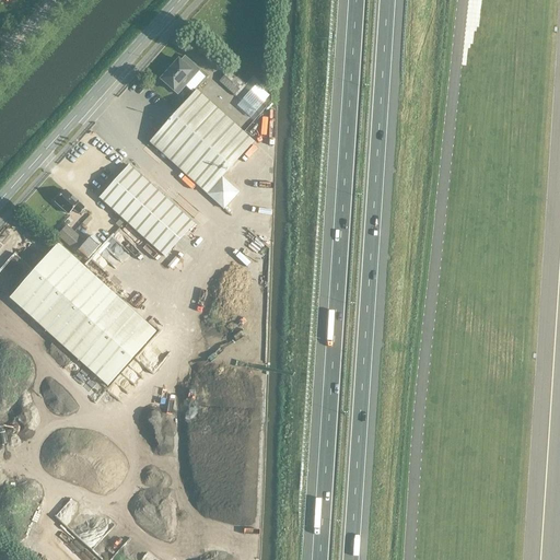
[(177,95),(200,70),(185,57),(181,61),(178,60),(161,80),(177,95)]
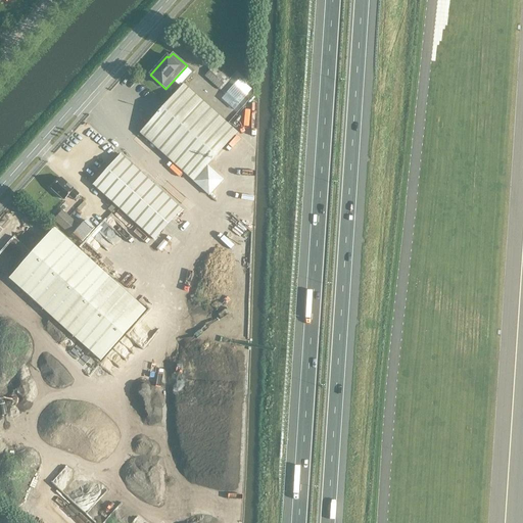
[(205,76),(220,88),(228,79),(214,65),(205,76)]
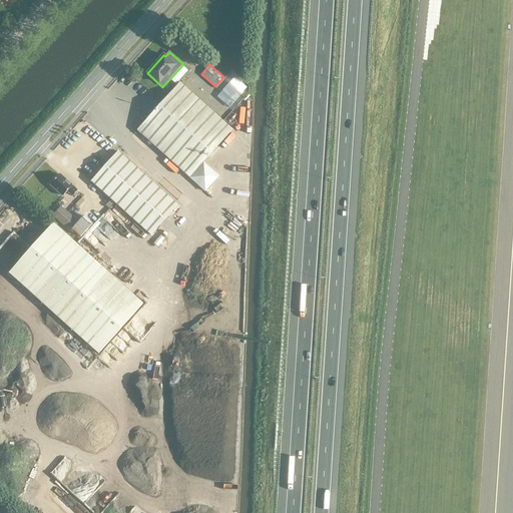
[(187,71),(182,77),(185,80),(190,74),(187,71)]
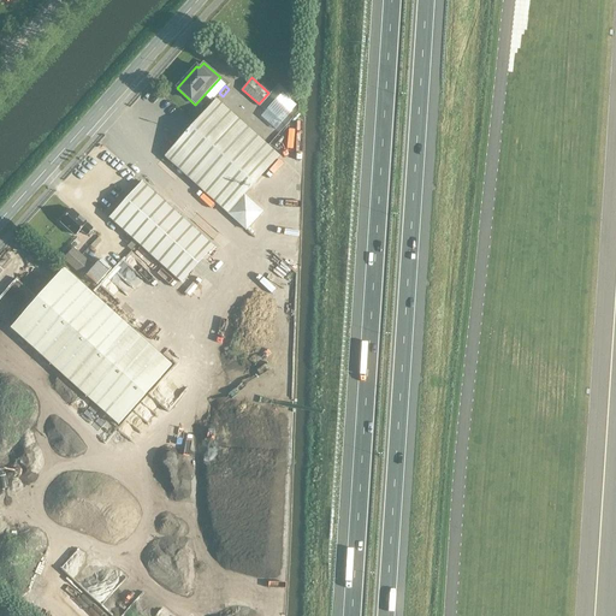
[(191,110),(199,117),(213,101),(206,94),(191,110)]
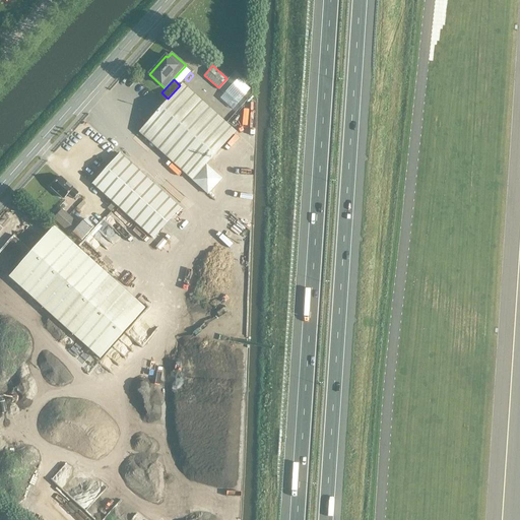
[(140,131),(192,179),(208,193),(221,178),(206,164),(236,131),(183,83),(140,131)]
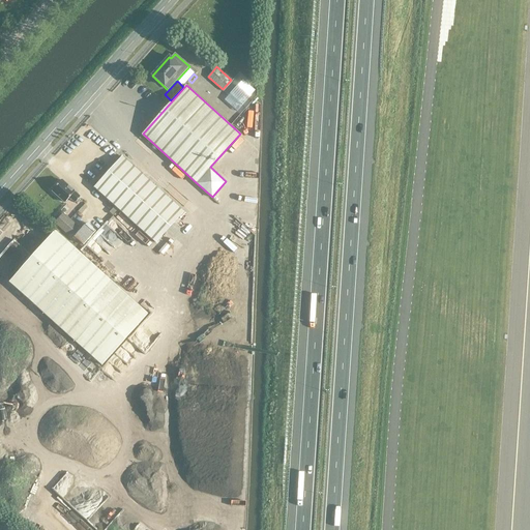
[(155,243),(184,212),(122,156),(93,187),(155,243)]
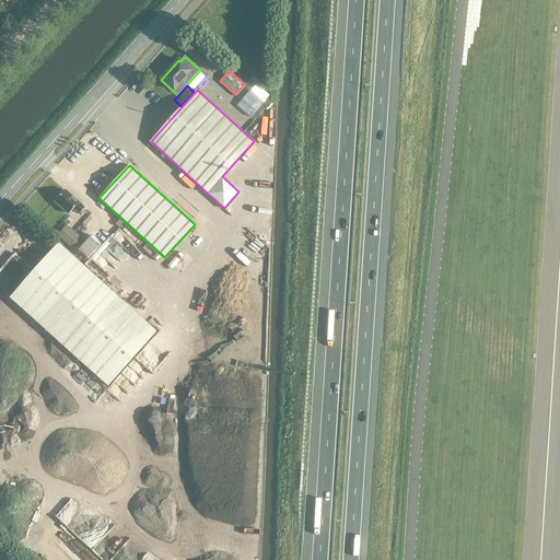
[(80,212),(85,207),(65,189),(55,200),(69,213),(73,209),(76,211),(77,210),(80,212)]
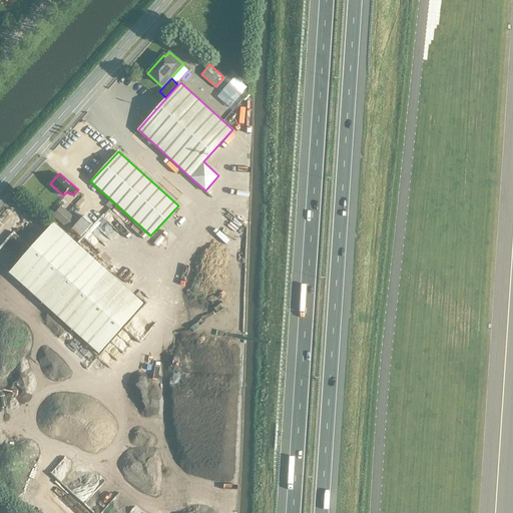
[(80,197),(72,206),(76,210),(84,200),(80,197)]
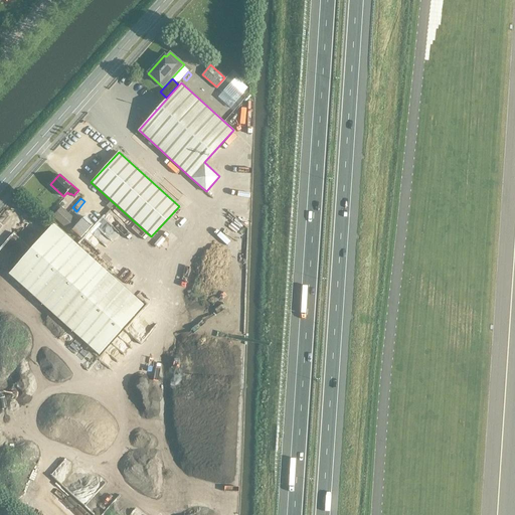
[(74,220),(60,207),(52,216),(66,229),(74,220)]
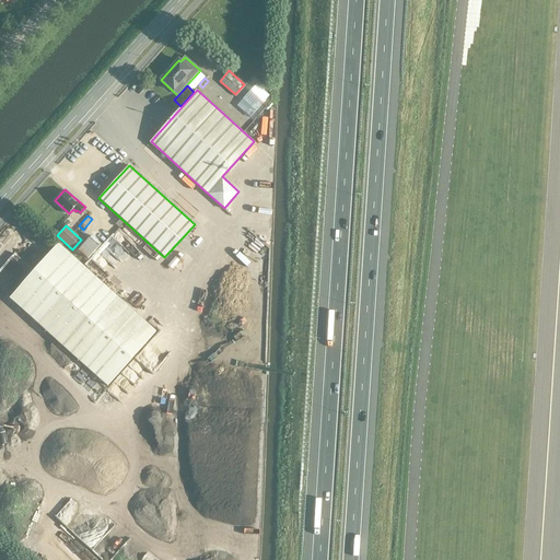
[(57,244),(9,299),(106,386),(155,333),(57,244)]
